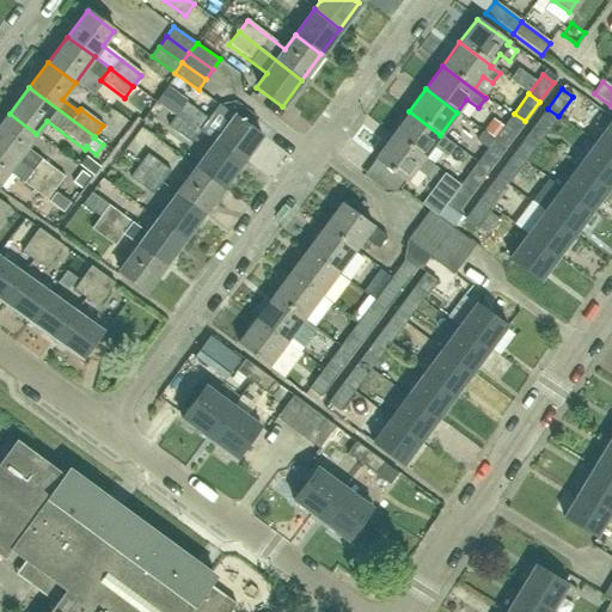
[(176,112),(240,161),(261,136),(233,116),(233,117),(216,104),(207,118),(184,102),(176,112)]
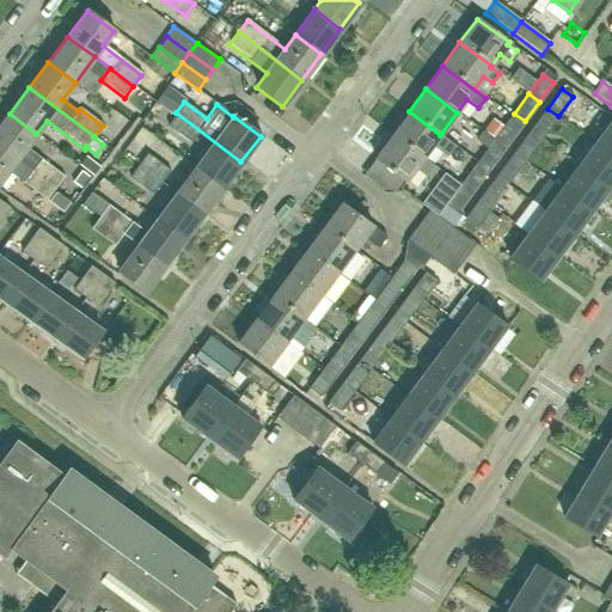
[(558,116),(548,109),(533,128),(544,136),(558,116)]
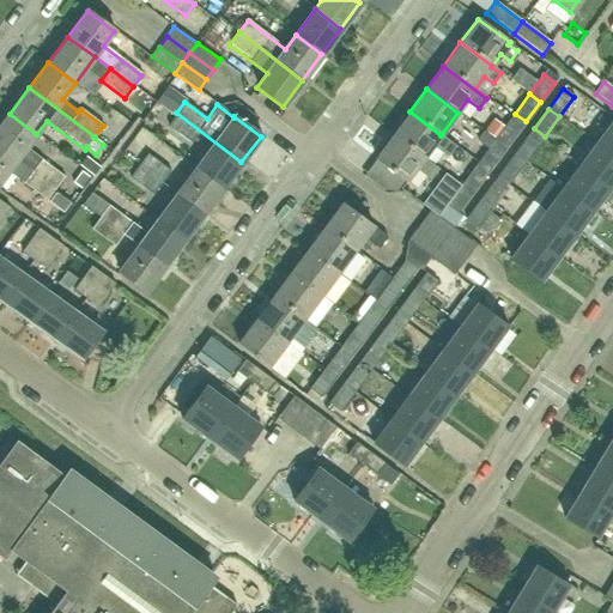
[(410,111),(392,135),(437,169),(437,168),(424,158),(434,145),(448,156),(455,146),(441,135),(410,111)]
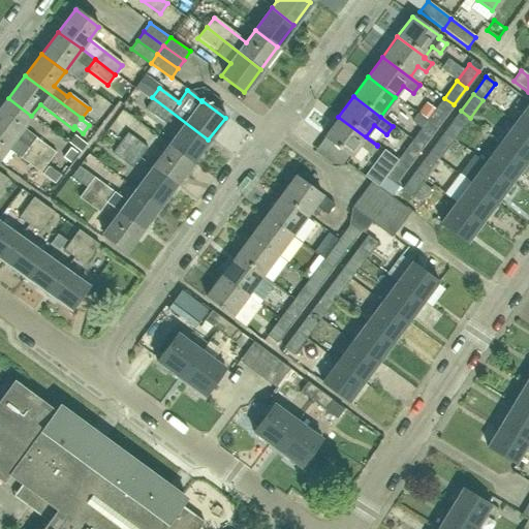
[(191,162),(208,139),(152,97),(144,109),(163,123),(172,113),(185,123),(168,145),(191,162)]
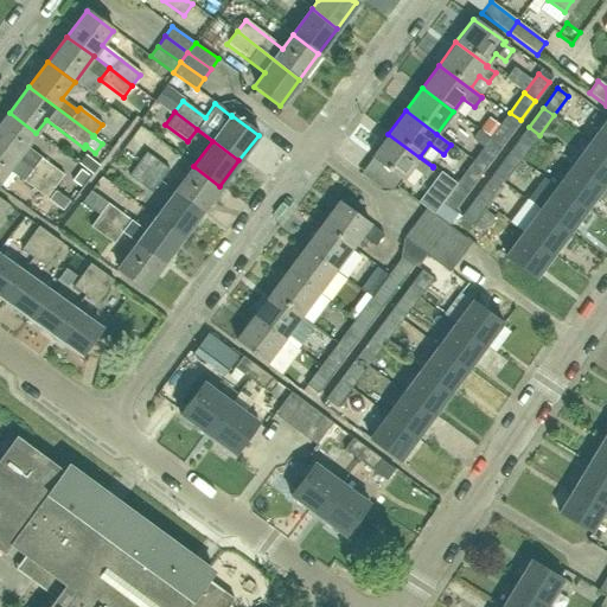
[(36,133),(10,113),(0,123),(0,145),(55,186),(63,176),(25,147),(36,133)]
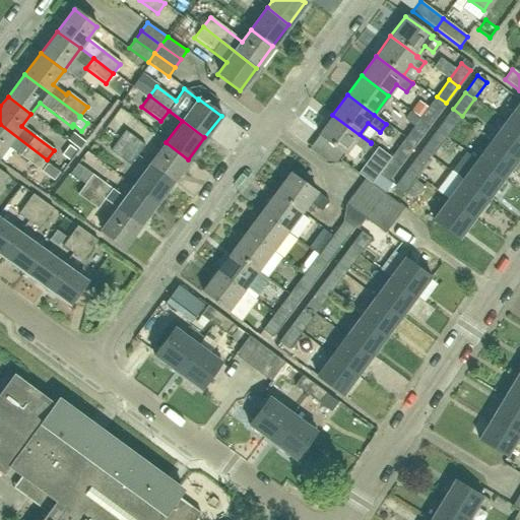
[(413,114),(418,118),(427,107),(419,102),(411,112),(414,114),(413,114)]
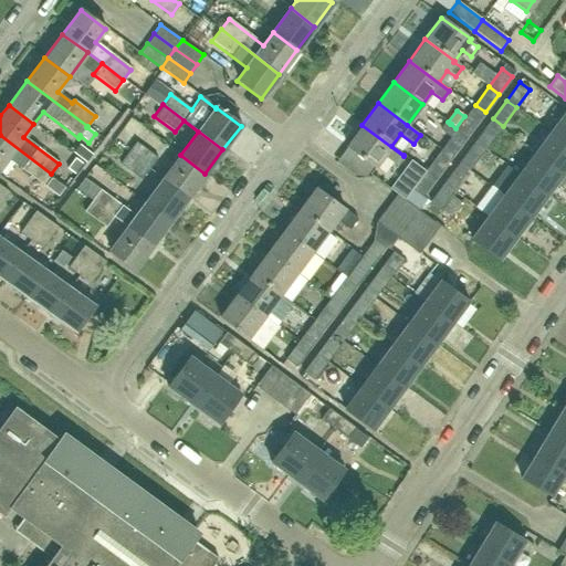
[(565,111),(549,132),(565,144),(565,111)]
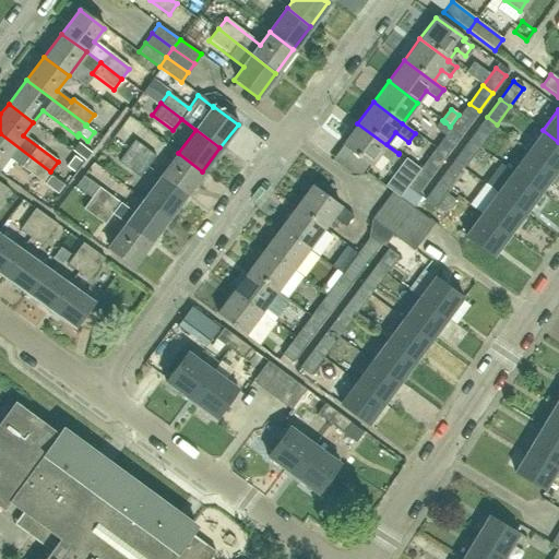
[(465,110),(452,128),(462,135),(475,118),(465,110)]
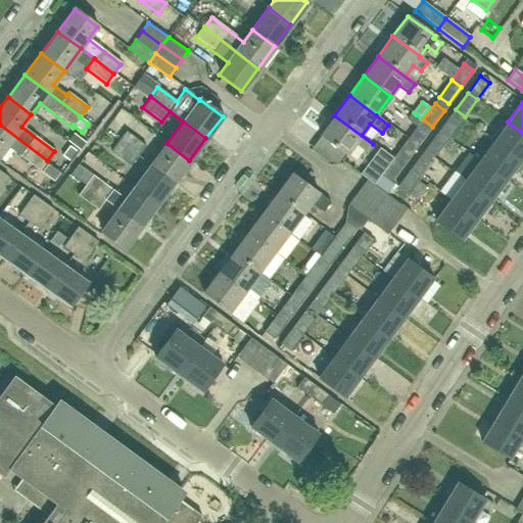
[(421,119),(416,114),(412,122),(417,125),(421,119)]
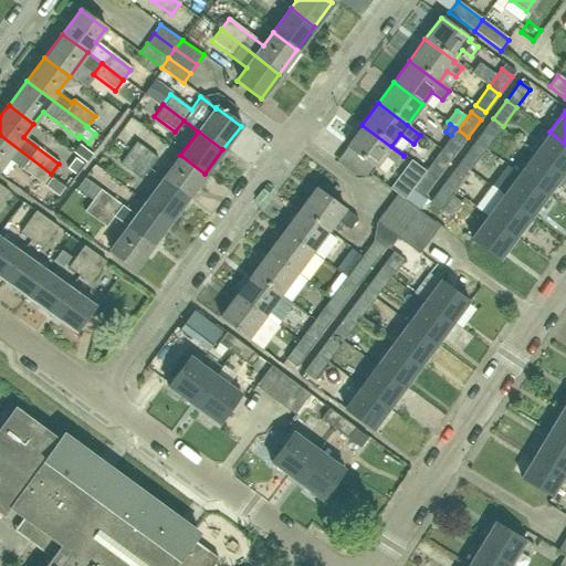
[(474,143),(485,150),(499,132),(489,124),(474,143)]
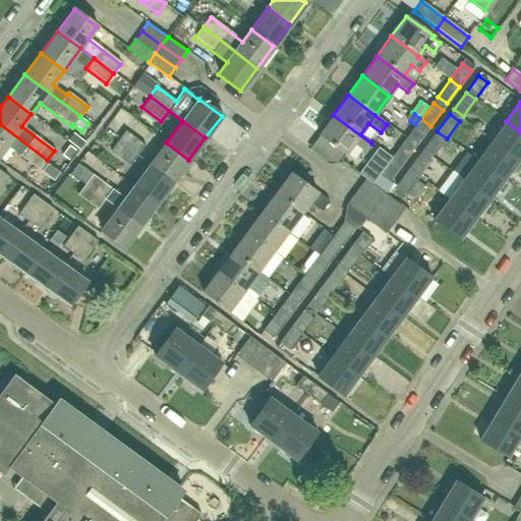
[(371,143),(333,115),(317,135),(345,155),(353,143),(365,152),(371,143)]
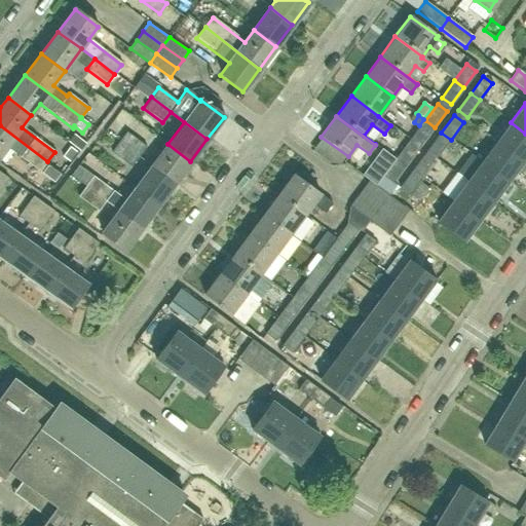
[(421,144),(435,127),(425,120),(413,137),(421,144)]
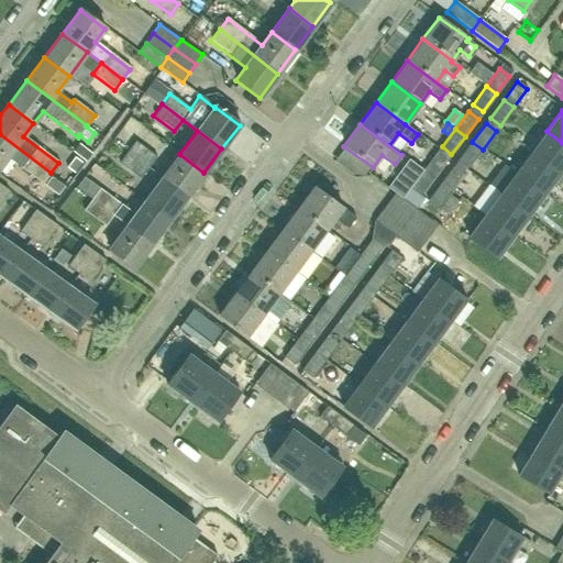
[(562,143),(547,131),(530,152),(560,174),(562,169),(562,143)]
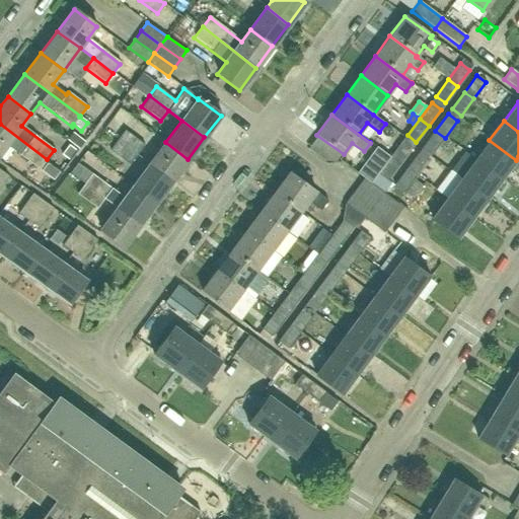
[(40,169),(47,159),(0,124),(0,153),(7,144),(40,169)]
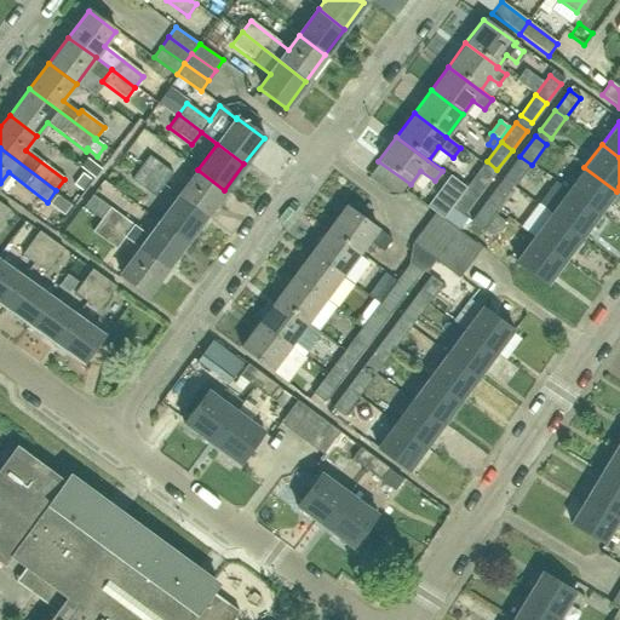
[(141,167),(164,185),(171,173),(148,156),(141,167)]
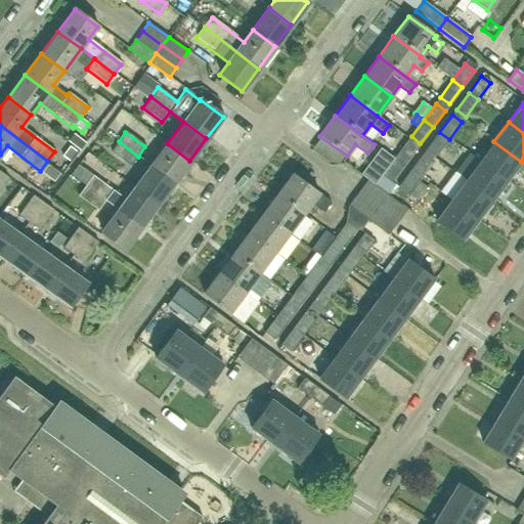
[(449,139),(439,132),(427,148),(436,156),(449,139)]
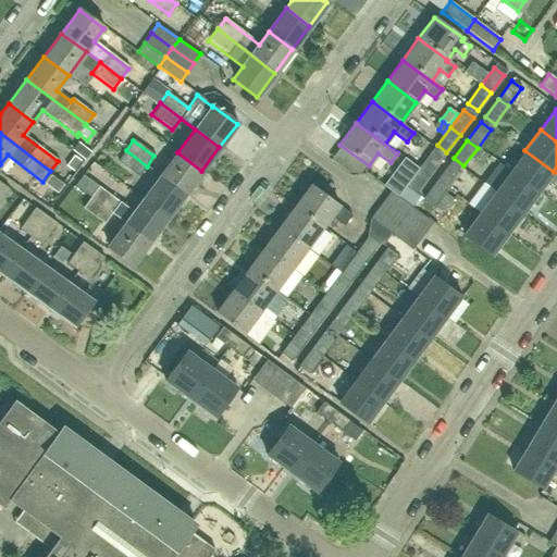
[(89,151),(77,141),(71,151),(83,160),(89,151)]
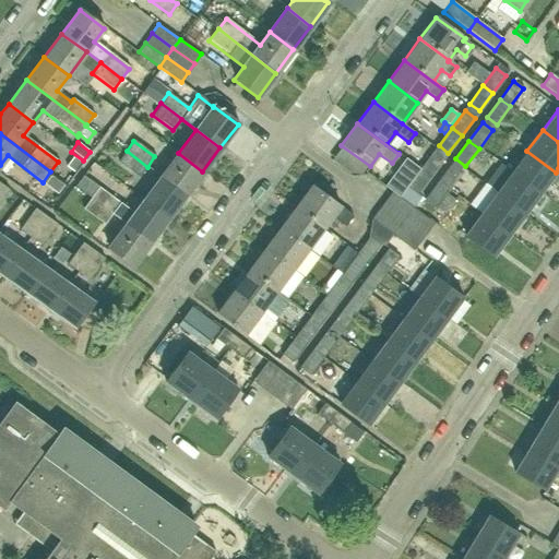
[(147,167),(127,151),(118,163),(139,178),(147,167)]
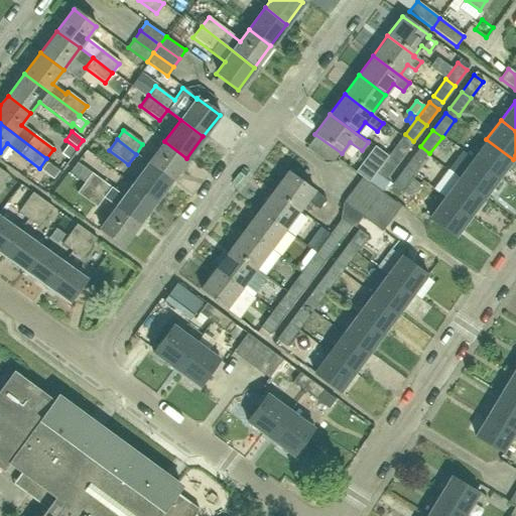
[(472,159),(498,179),(513,159),(486,139),(472,159)]
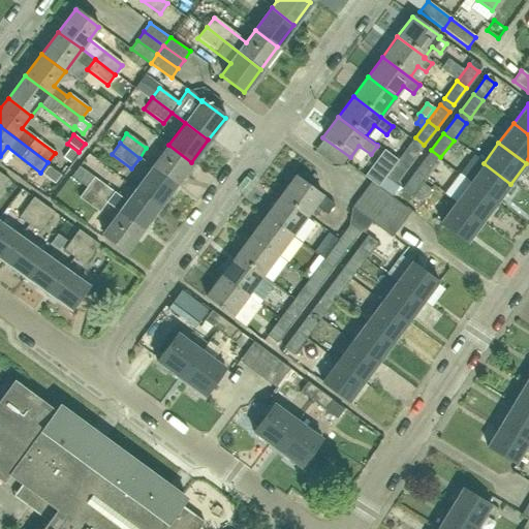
[(390,155),(406,167),(419,151),(410,144),(398,160),(390,154),(390,155)]
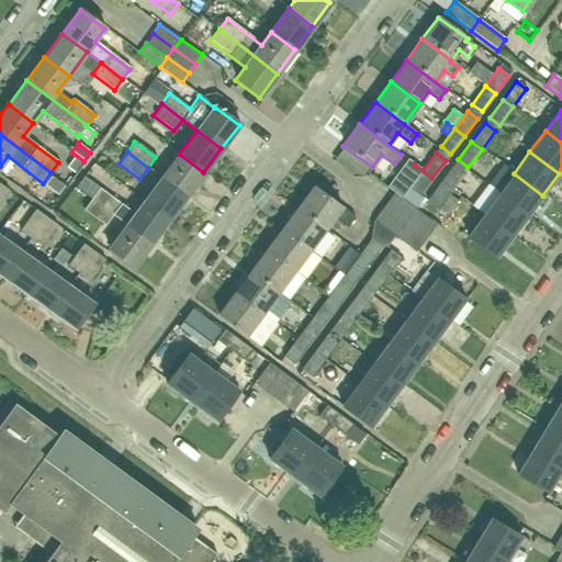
[(161,178),(186,197),(203,172),(179,154),(161,178)]
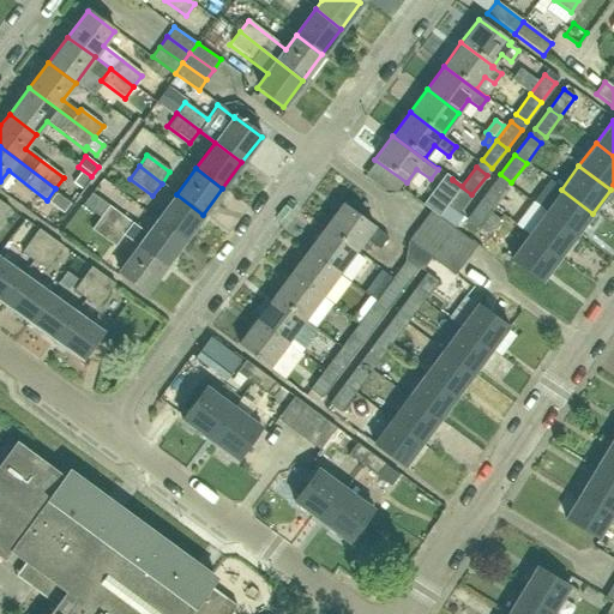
[(471,194),(452,180),(439,197),(458,212),(471,194)]
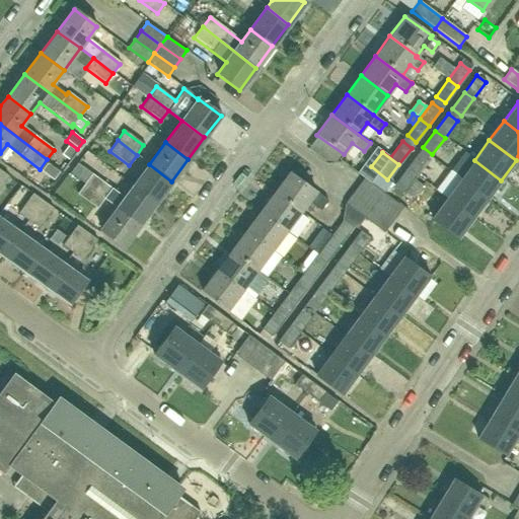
[(419,153),(406,169),(417,176),(428,161),(419,153)]
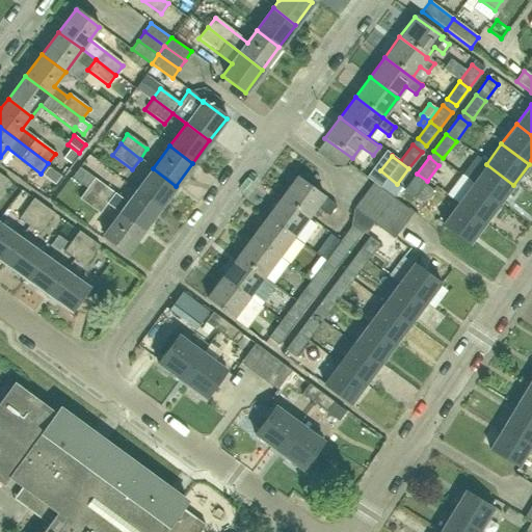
[(499,205),(513,185),(486,164),(471,184),(499,205)]
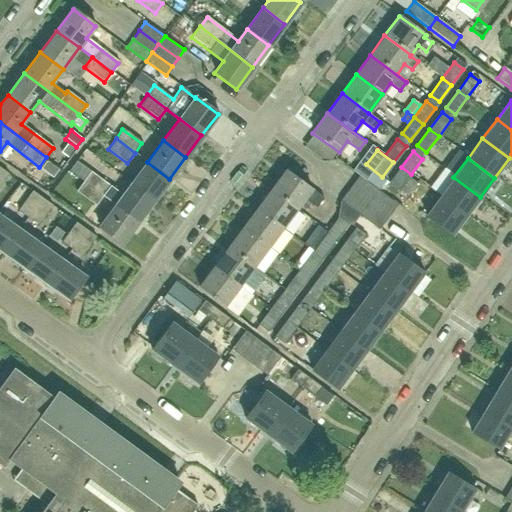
[(147,162),(131,183),(153,200),(169,179),(147,162)]
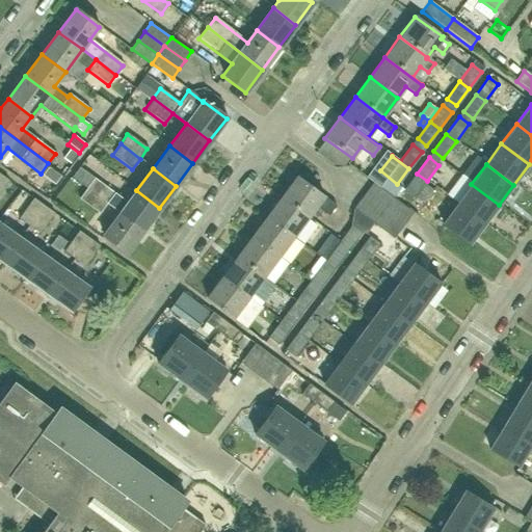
[(427,181),(417,174),(404,190),(415,197),(427,181)]
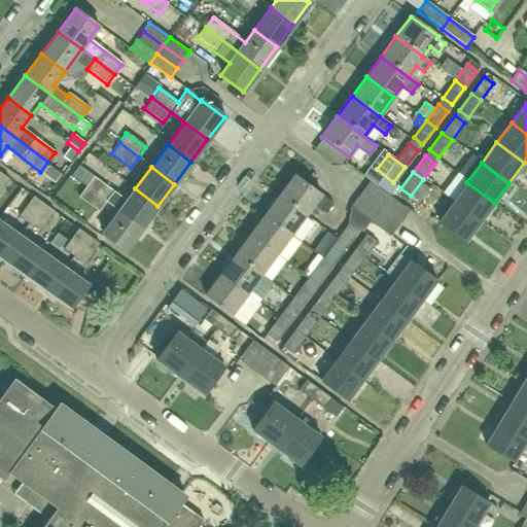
[(293,175),(278,196),(305,215),(313,205),(325,214),(332,205),(293,175)]
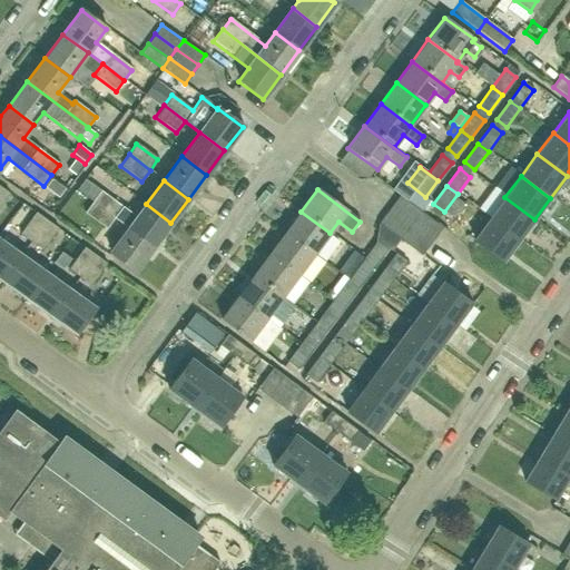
[(429,200),(415,190),(408,200),(421,210),(429,200)]
